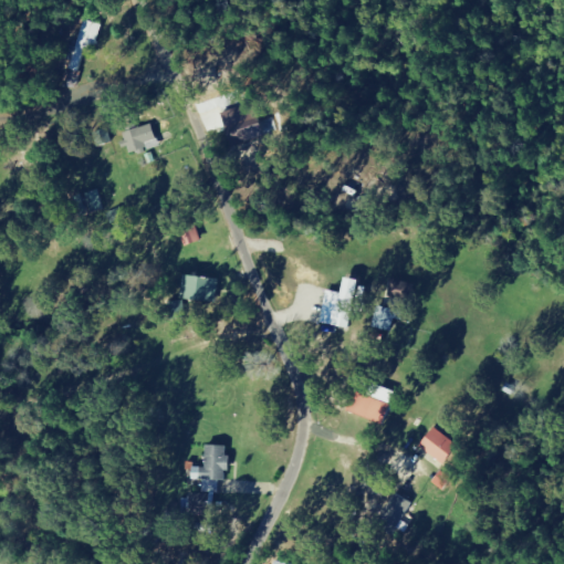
[(98,23),(81,18),(68,69),(76,71),(82,50),(92,52),(98,23)]
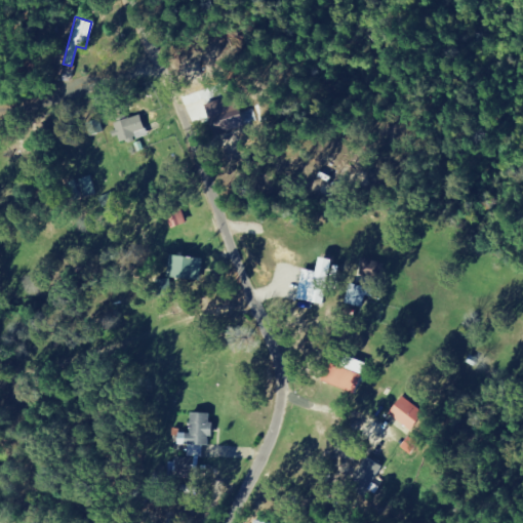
[(243,126),(240,113),(207,121),(210,134),(243,126)]
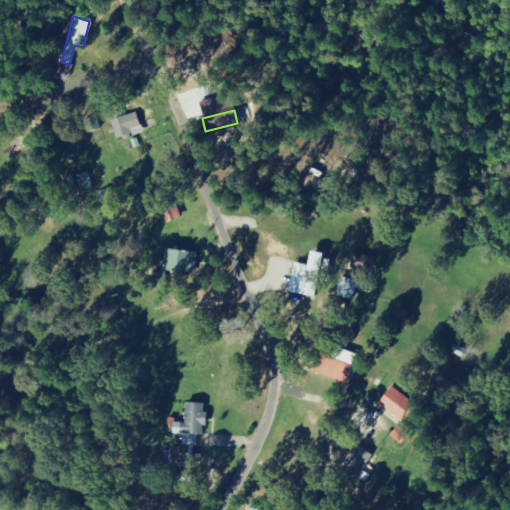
[(117,137),(141,130),(136,111),(111,118),(117,137)]
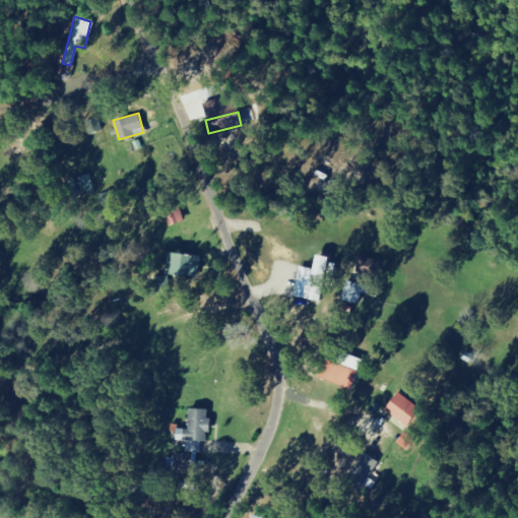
[(183,220),(179,204),(164,208),(168,224),(183,220)]
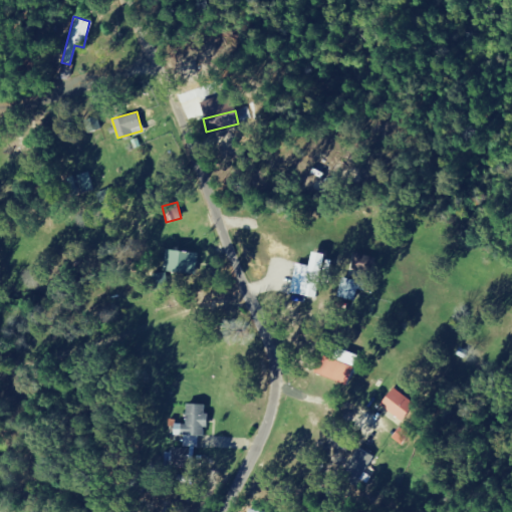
[(195,273),(197,251),(165,250),(164,271),(195,273)]
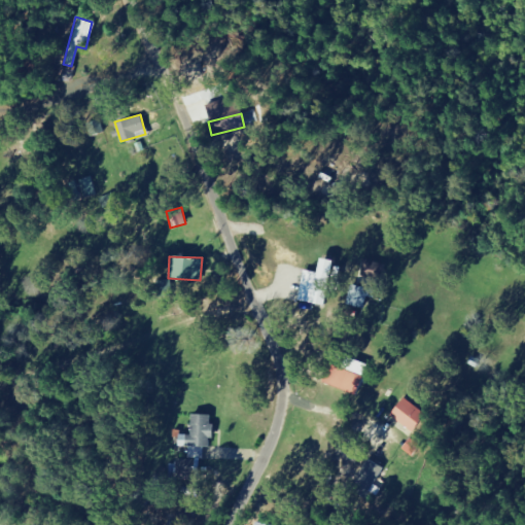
[(323,304),(327,273),(301,270),(298,301),(323,304)]
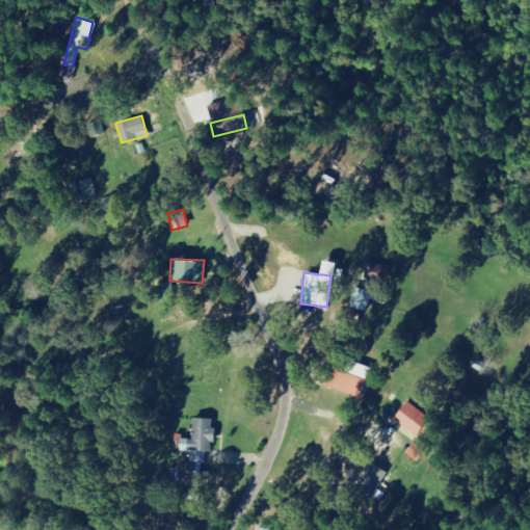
[(377,292),(353,286),(348,307),(366,311),(369,298),(376,299),(377,292)]
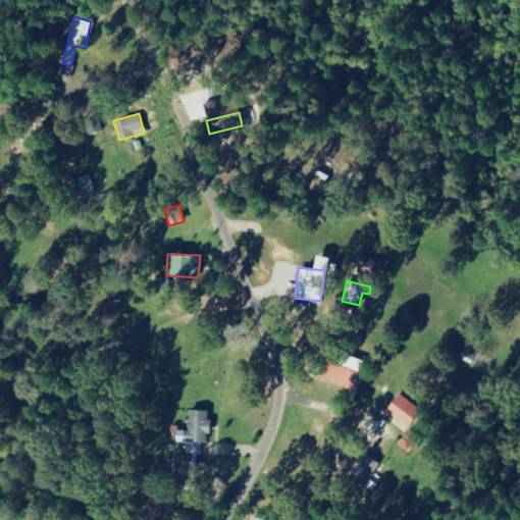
[(352,390),(358,369),(324,360),(318,379),(352,390)]
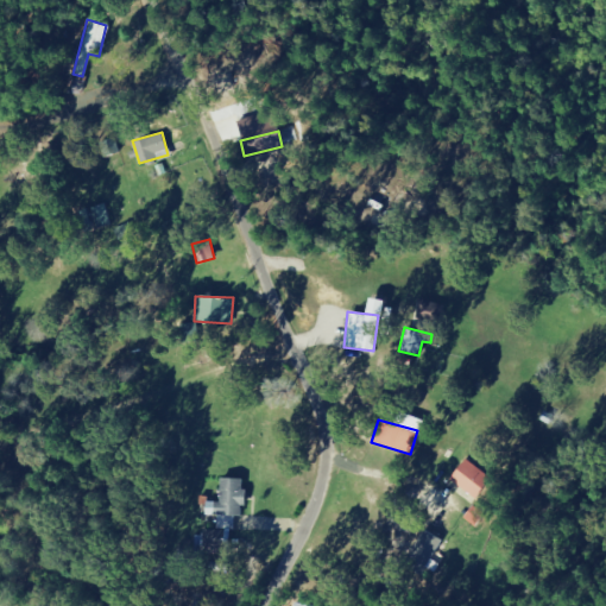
[(477,497),(490,474),(461,459),(448,481),(477,497)]
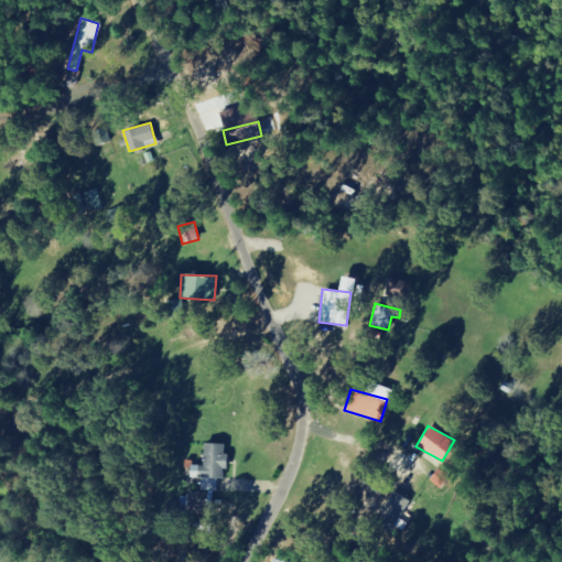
[(203,464),(190,464),(190,476),(200,477),(198,499),(212,499),(212,490),(216,490),(217,477),(225,477),(226,444),(204,443),(203,464)]
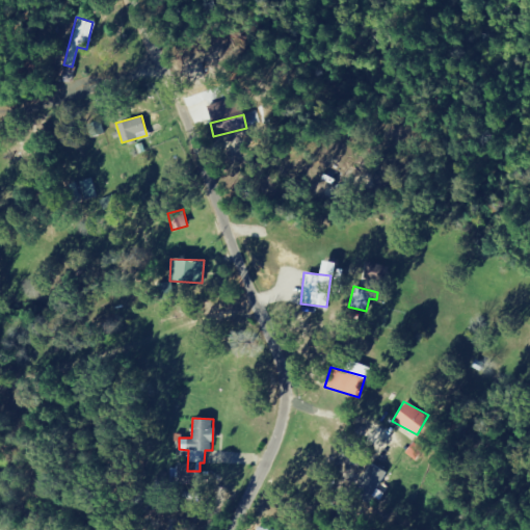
[(368,502),(387,472),(372,462),(352,493),(368,502)]
